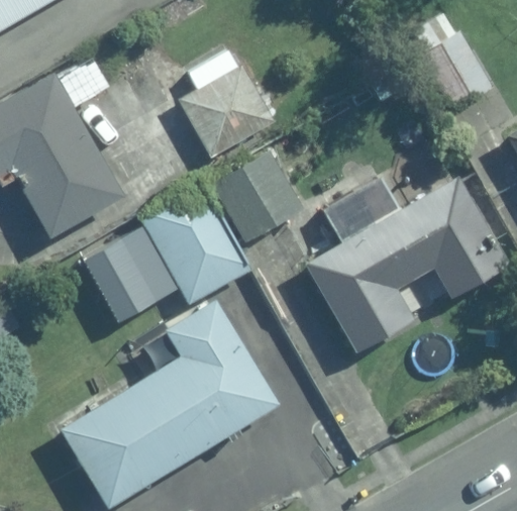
[(0,0),(0,30),(53,0),(0,0)]
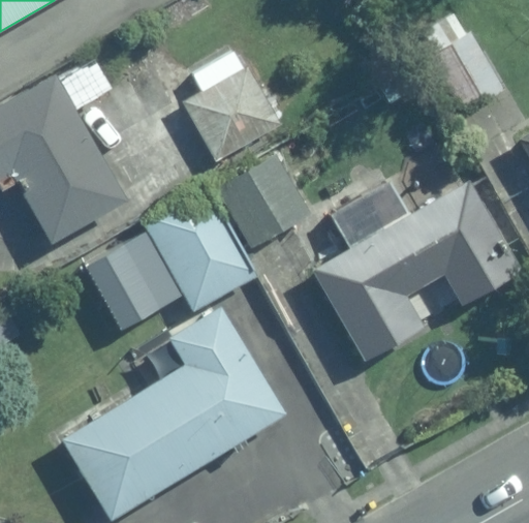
[(464,110),(503,88),(471,33),(466,35),(444,0),(440,0),(410,17),(464,110)]
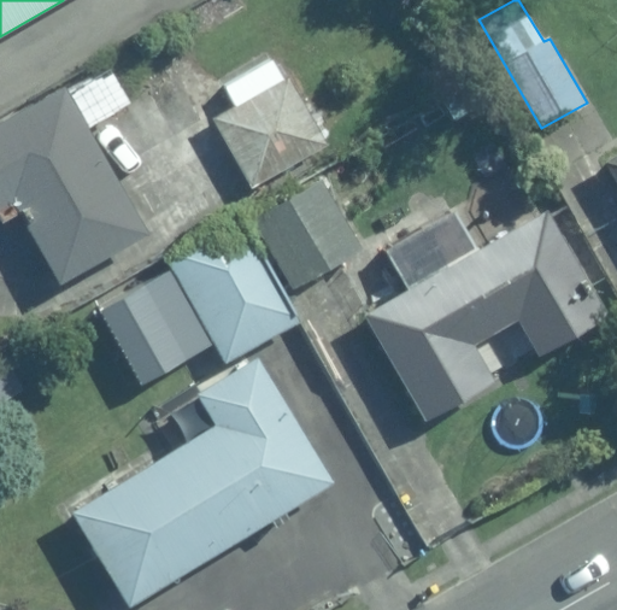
[(331,144),(292,77),(211,125),(251,192),(331,144)]
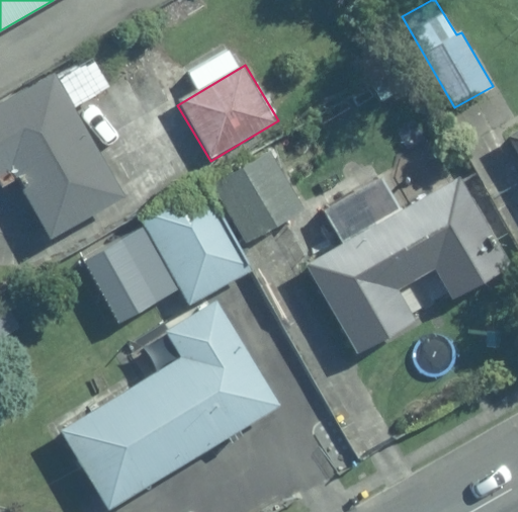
[(0,173),(10,168),(49,239),(124,198),(57,74),(0,104),(0,173)]
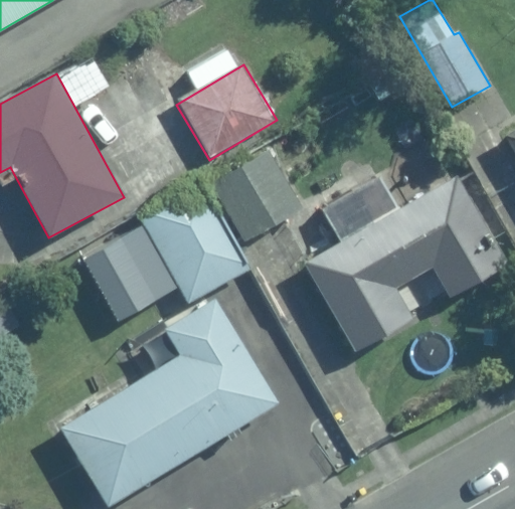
[(514,128),(505,135),(514,152),(514,128)]
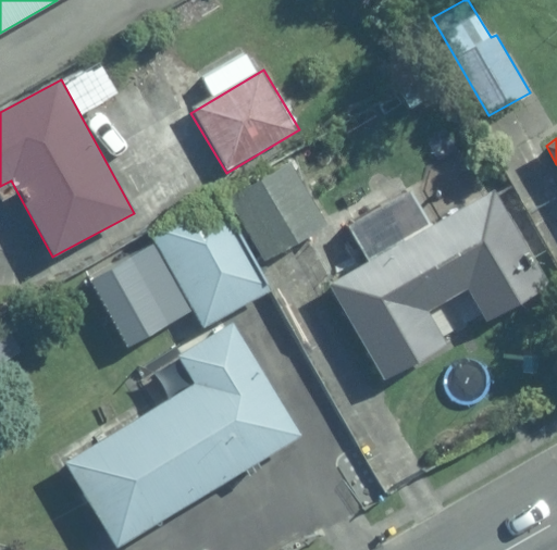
[(325,228),(286,159),(229,198),(264,263),(325,228)]
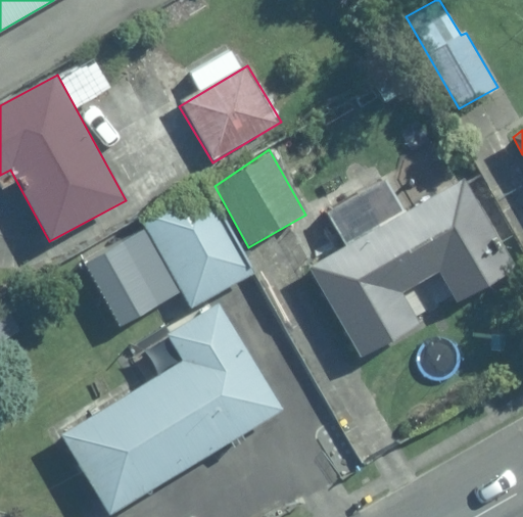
[(513,268),(465,180),(406,209),(389,180),(328,214),(345,244),(308,265),(360,358),(419,324),(400,292),(440,272),(457,300),(513,268)]
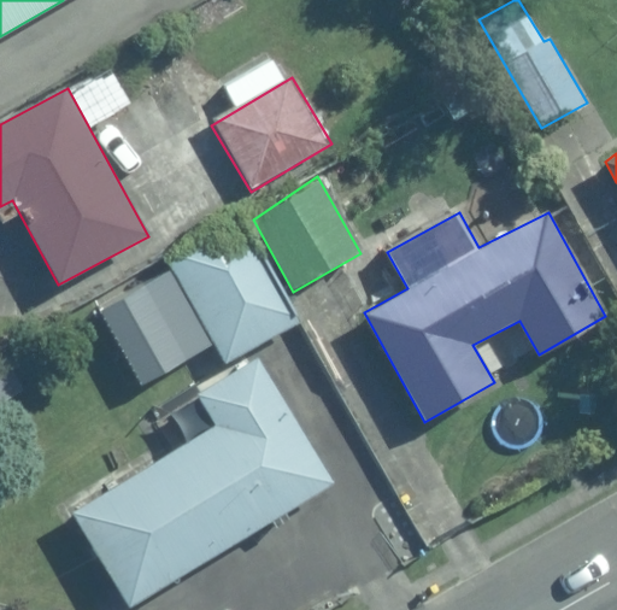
[(165,258),(225,363),(297,323),(235,220),(165,258)]
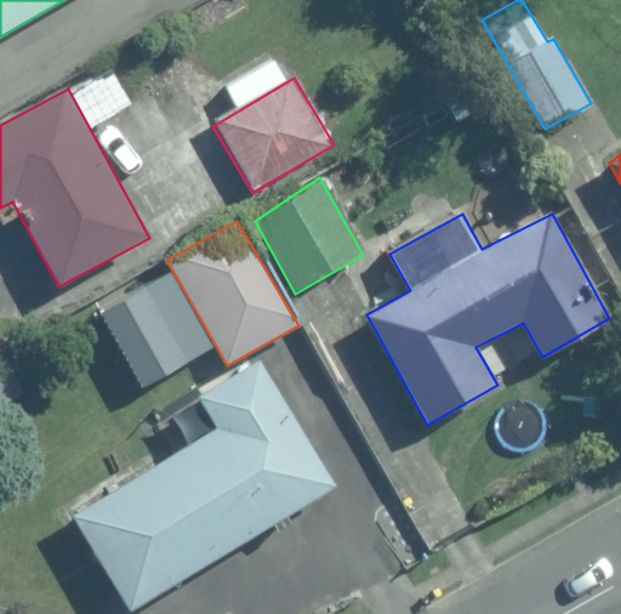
[(257,362),(198,397),(216,432),(74,518),(130,612),(332,488),(257,362)]
